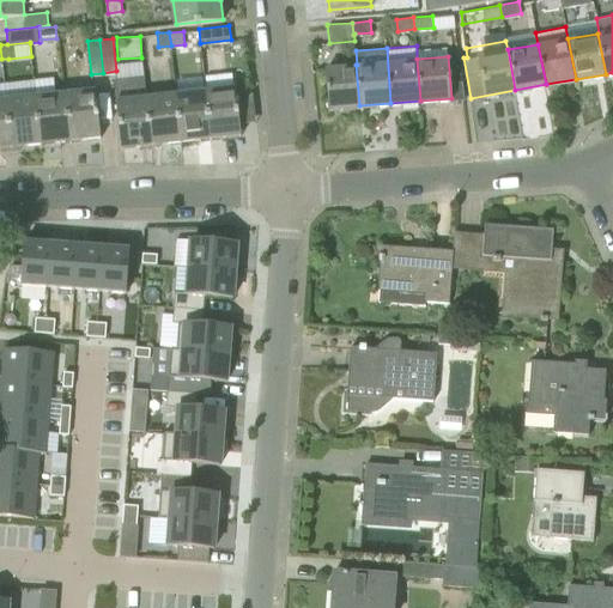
[(356,65),(326,67),(329,109),(359,105),(356,65)]
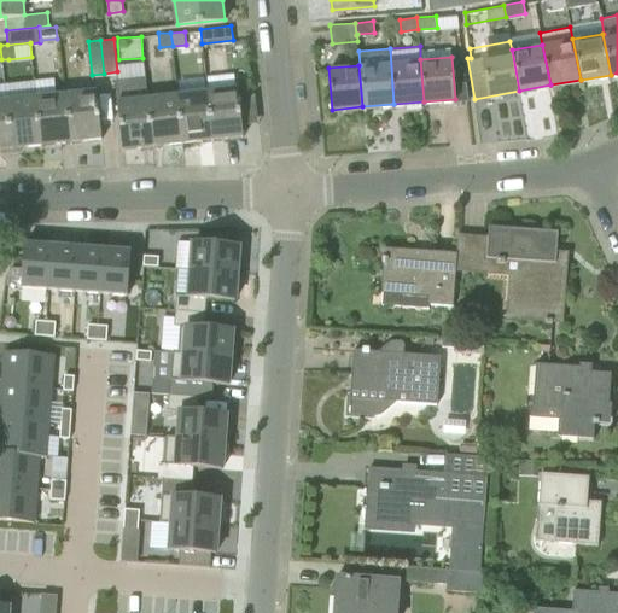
[(208,89),(213,138),(243,134),(237,71),(207,75),(208,89)]
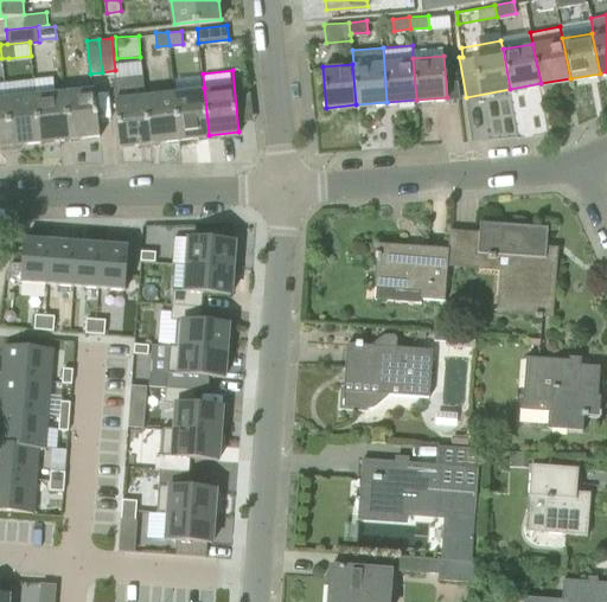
[(115,97),(120,145),(149,141),(146,94),(144,74),(115,76),(116,97),(115,97)]
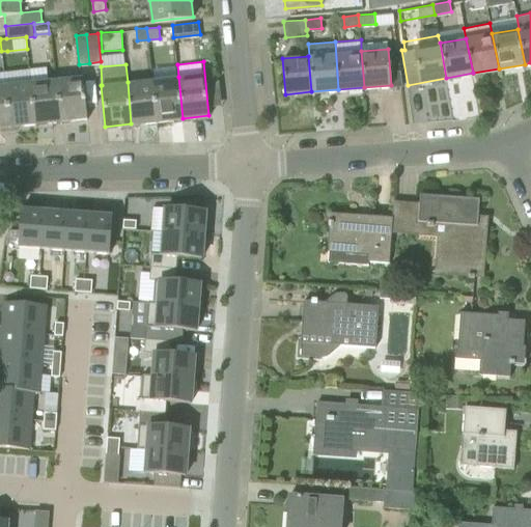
[(61,120),(87,117),(83,76),(56,79),(61,120)]
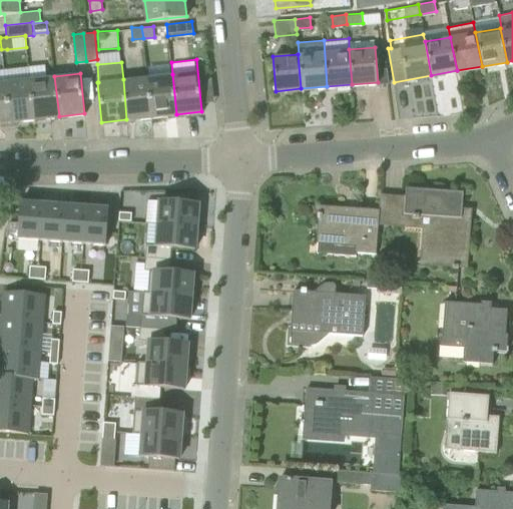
[(147,77),(151,117),(176,114),(172,74),(147,77)]
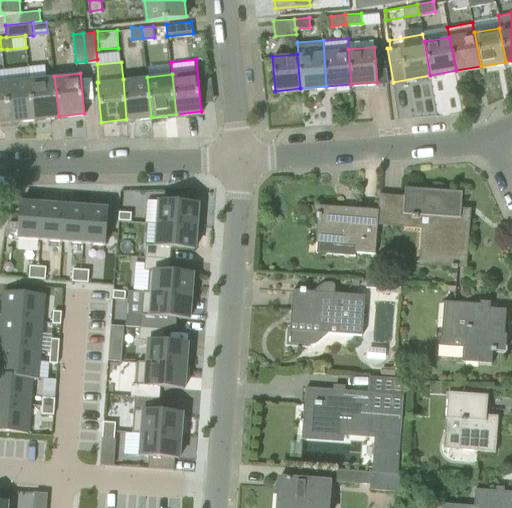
[(33,118),(59,116),(54,76),(29,78),(33,118)]
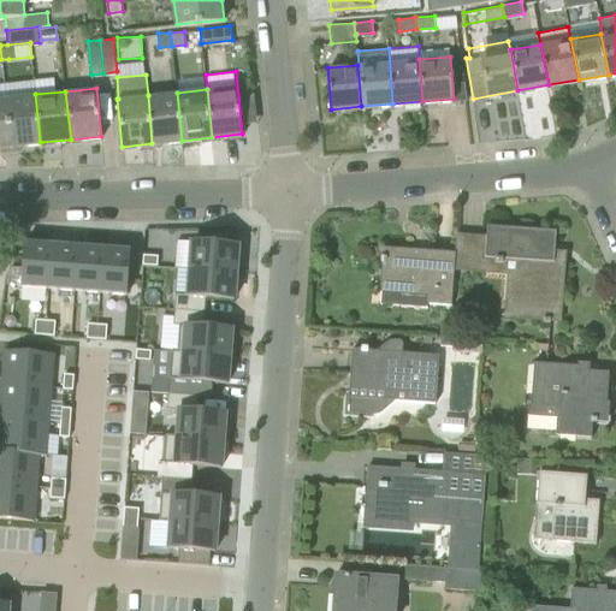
[(152,143),(182,141),(177,93),(148,95),(152,143)]
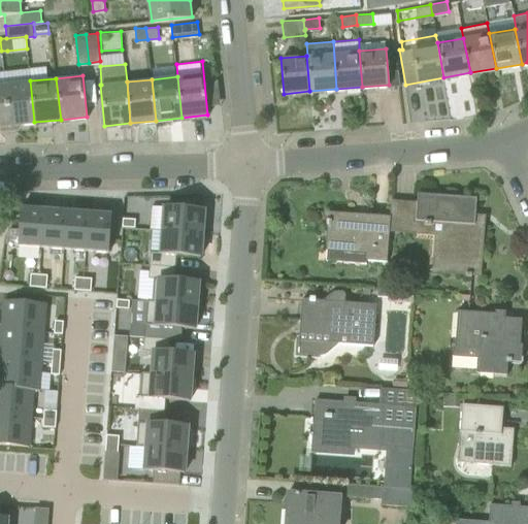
[(9,125),(34,122),(30,80),(5,84),(9,125)]
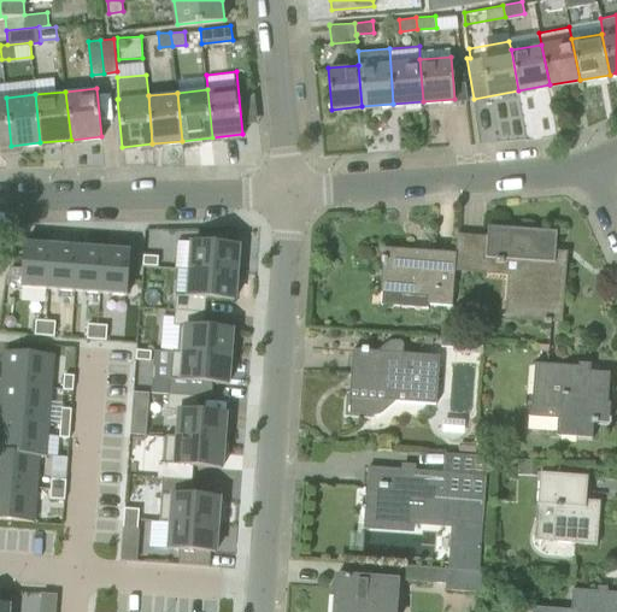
[(6,98),(0,98),(0,147),(11,146),(6,98)]
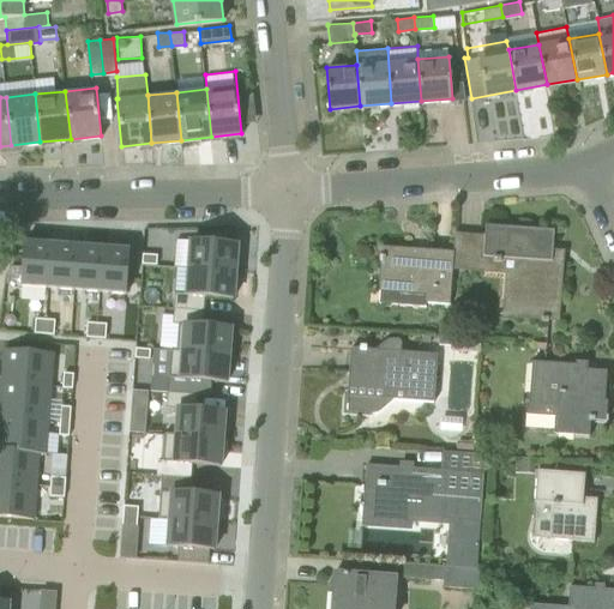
[(563,259),(552,258),(554,228),(486,223),(485,234),(455,231),(453,249),(452,266),(453,266),(507,270),(505,313),(558,318),(563,259)]
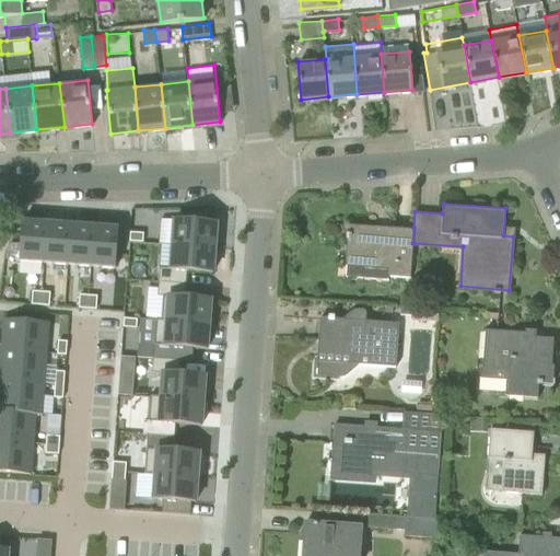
[(216,245),(217,220),(174,217),(173,242),(216,245)]
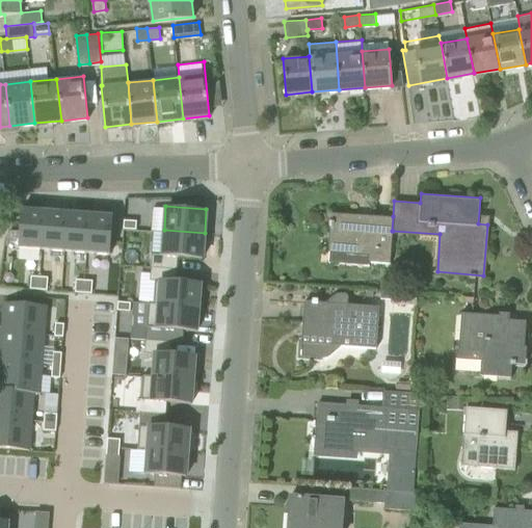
[(19,246),(42,248),(45,210),(21,208),(19,246)]
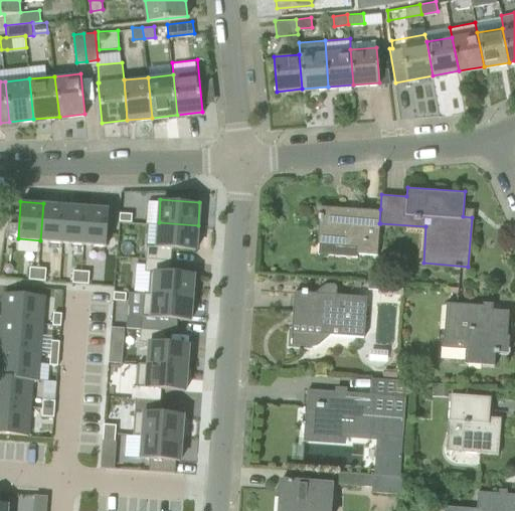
[(62,241),(64,205),(43,203),(40,240),(62,241)]
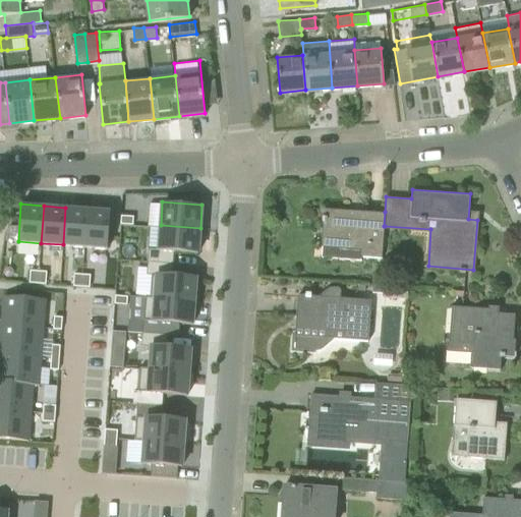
[(384,226),(385,212),(325,207),(322,245),(324,245),(323,255),(362,259),(362,255),(383,256),(385,226),(384,226)]
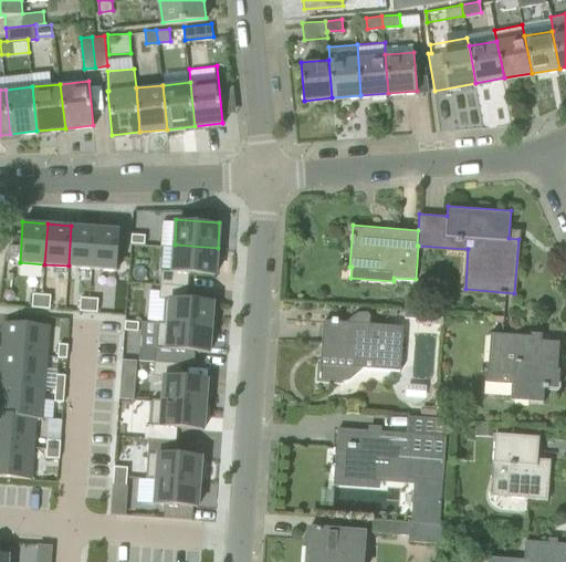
[(92,268),(95,227),(71,226),(69,266),(92,268)]
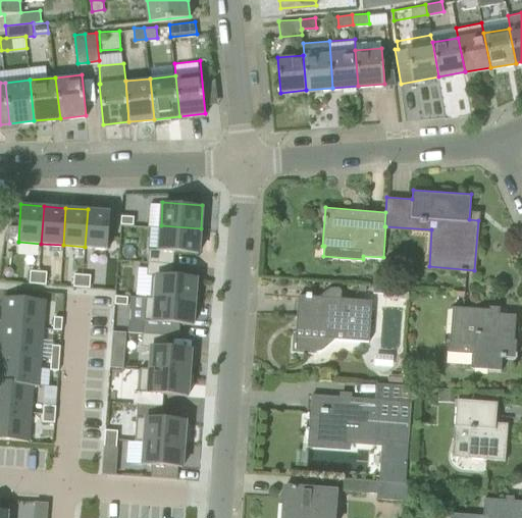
[(85,247),(108,248),(110,211),(88,209),(85,247)]
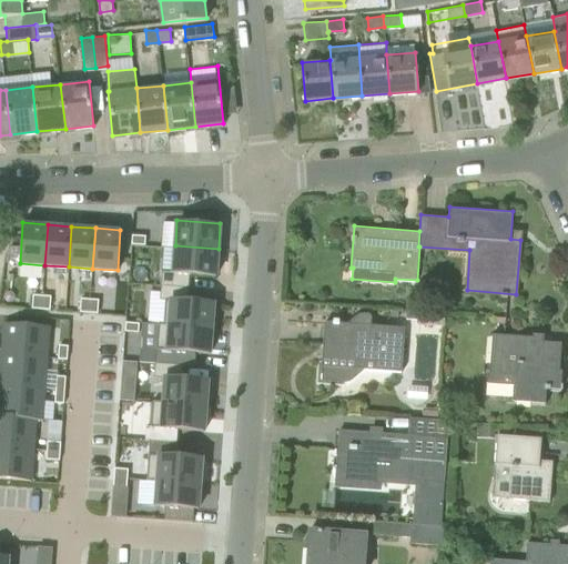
[(145,243),(145,234),(132,233),(132,242),(145,243)]
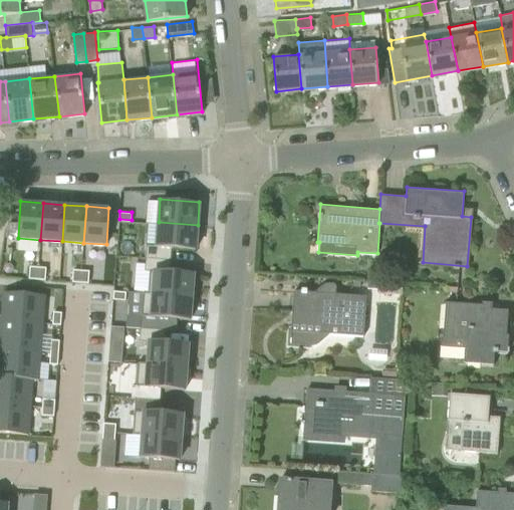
[(198,225),(159,222),(157,244),(196,247),(198,225)]
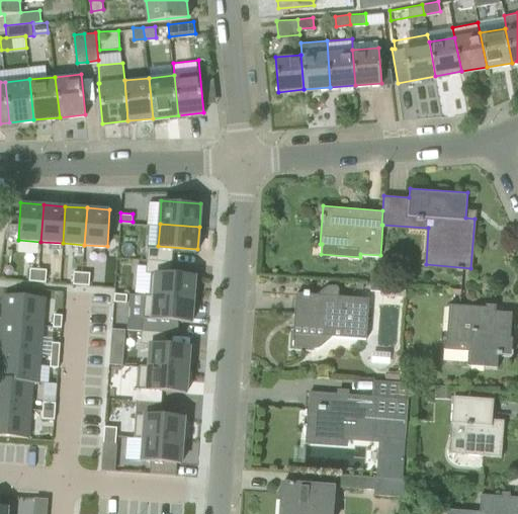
[(38,267),(30,267),(29,279),(37,279),(38,267)]
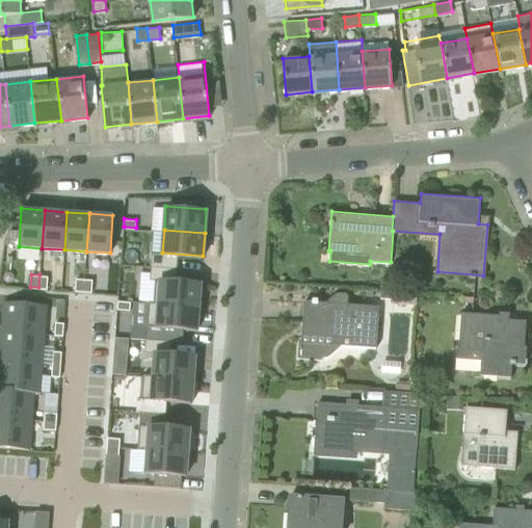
[(38,287),(47,288),(48,275),(40,274),(38,287)]
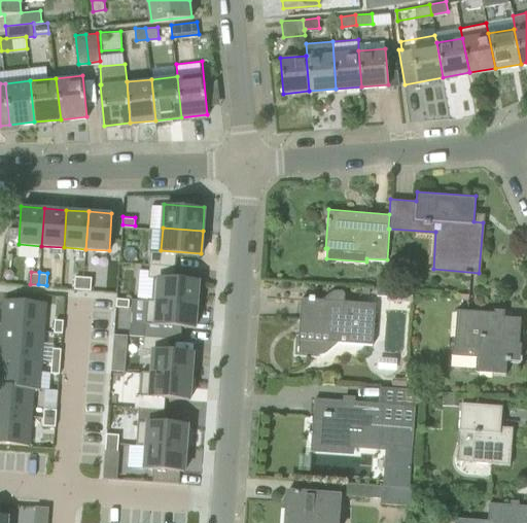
[(75,275),(74,287),(82,287),(83,275),(75,275)]
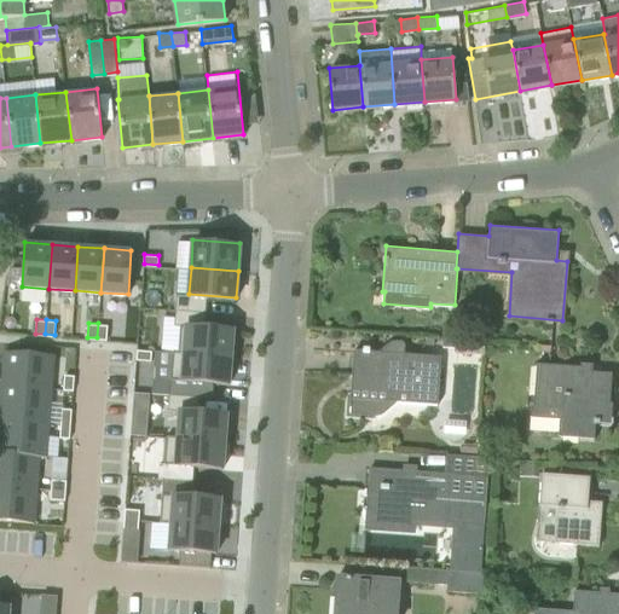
[(97,337),(106,339),(108,324),(98,323),(97,337)]
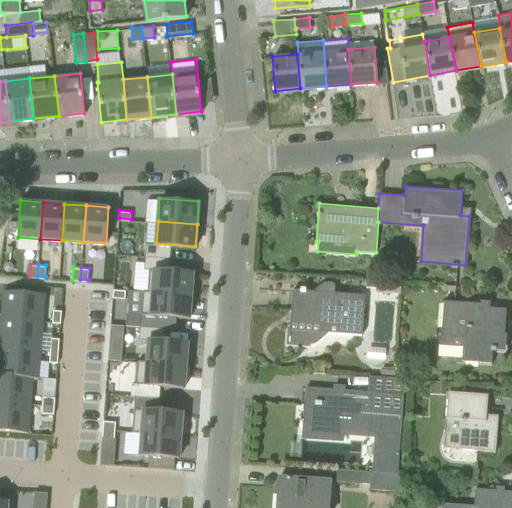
[(154,268),(153,291),(192,293),(193,271),(154,268)]
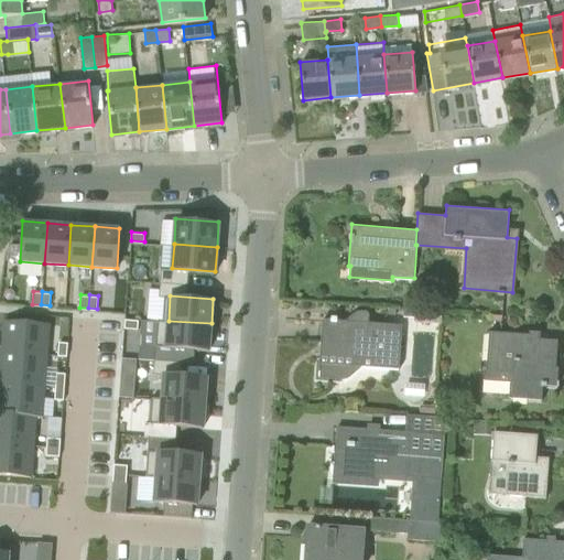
[(403,314),(414,314),(414,320),(442,321),(443,309),(404,307),(403,314)]
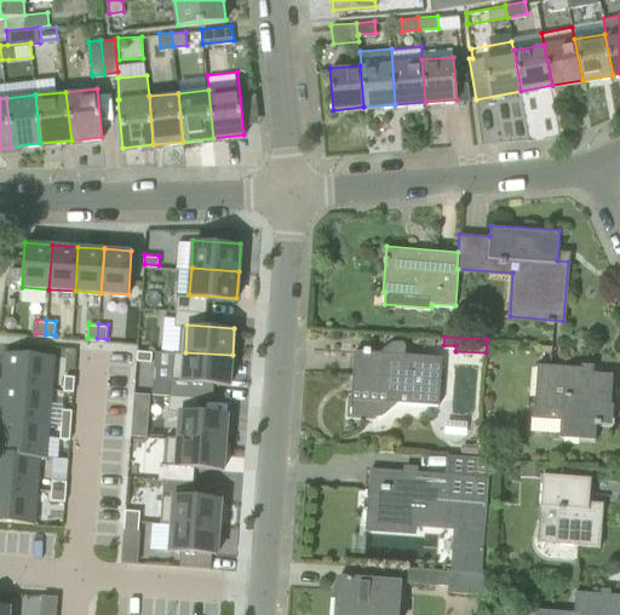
[(350,406),(351,406),(351,413),(380,415),(384,414),(390,408),(399,401),(438,403),(442,355),(405,352),(406,344),(403,343),(405,340),(394,339),(391,340),(379,351),(355,349),(350,406)]
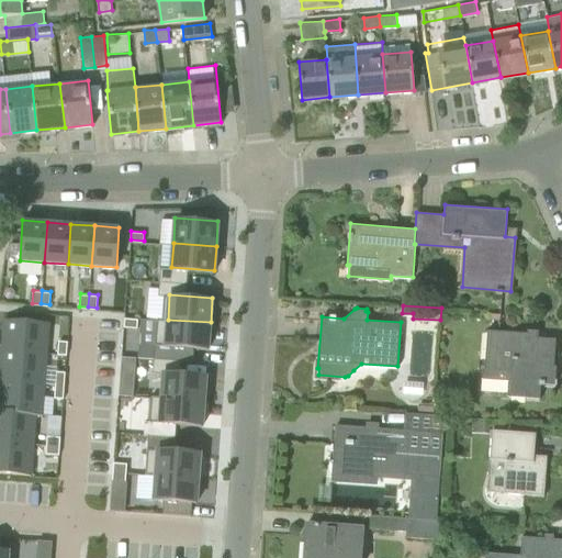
[(124,325),(137,325),(137,317),(124,316),(124,325)]
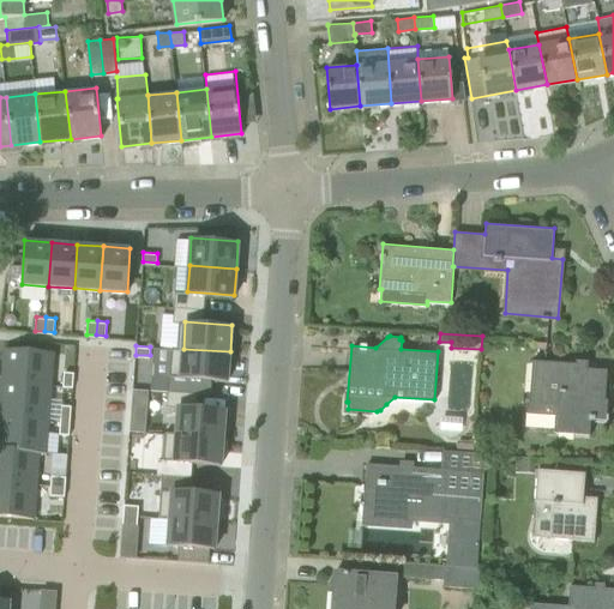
[(2,348),(0,375),(0,381),(49,385),(52,351),(2,348)]
